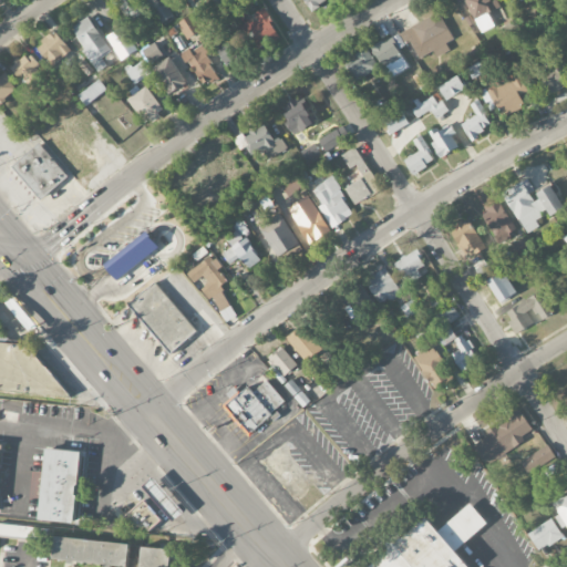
[(134,3),(141,0),(140,0),(114,0),(131,26),(143,18),(134,3)]
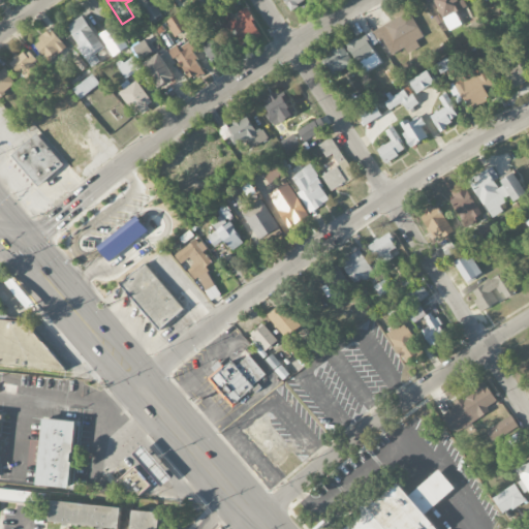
[(281,0),(288,11),(307,2),(306,0),(281,0)]
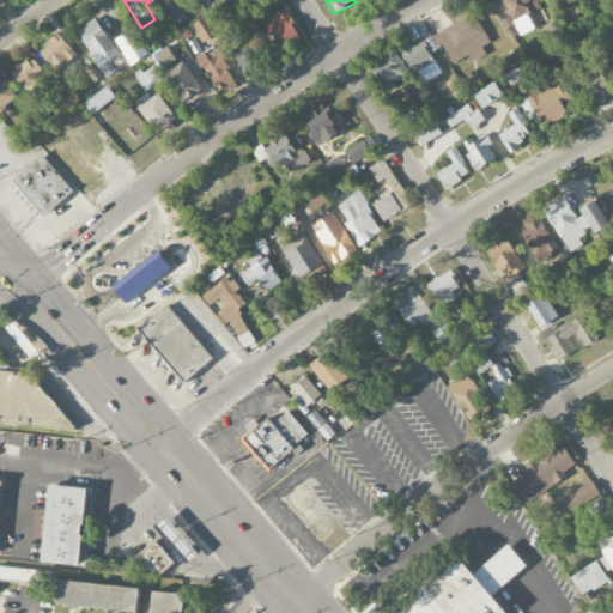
[(503,0),(521,36),(535,29),(528,14),(536,11),(530,0),(493,0),(496,4),(503,0)]
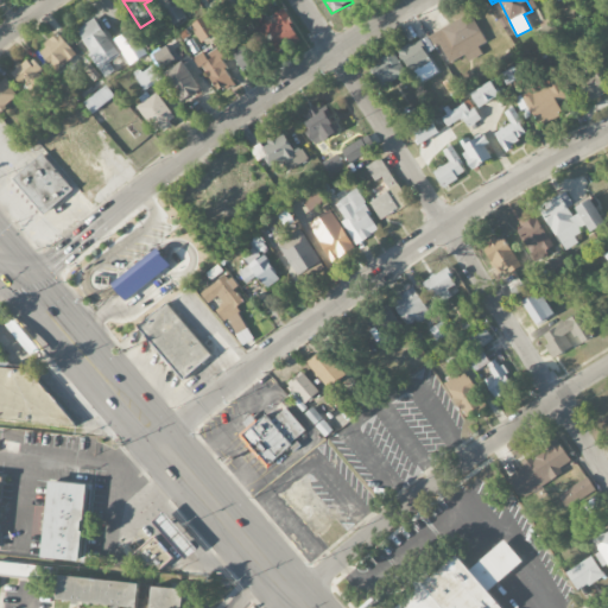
[(259,25),(273,54),(299,39),(285,11),(259,25)]
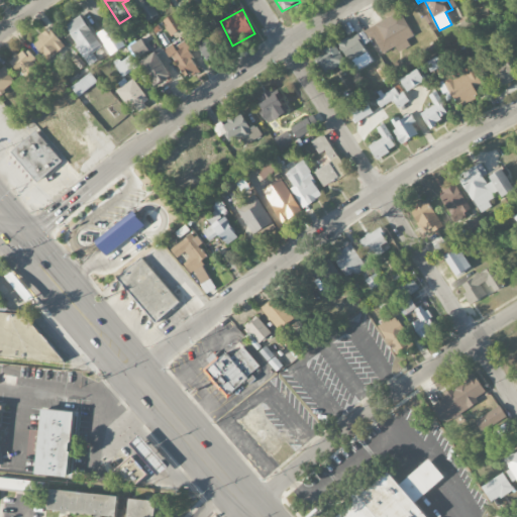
[(372,63),(364,45),(370,42),(368,38),(373,36),(382,55),(395,47),(398,53),(410,47),(407,39),(413,36),(402,13),(338,42),(348,63),(353,61),(358,70),(372,63)]
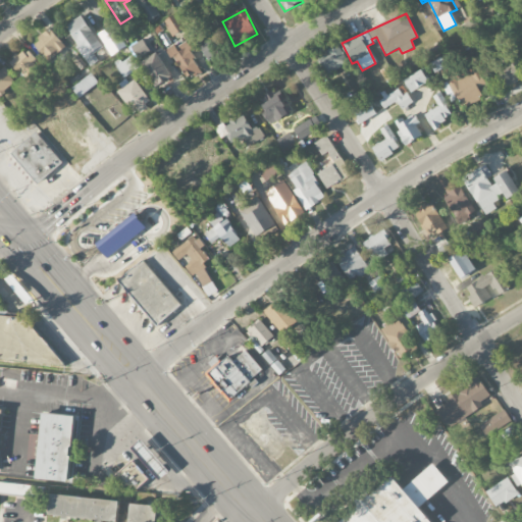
[(184,30),(177,15),(164,21),(169,36),(184,30)]
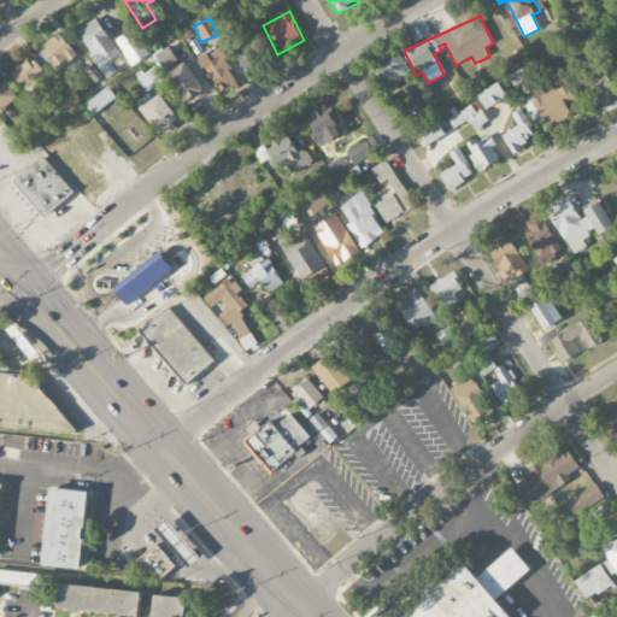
[(117,74),(111,64),(121,58),(97,19),(77,31),(107,80),(117,74)]
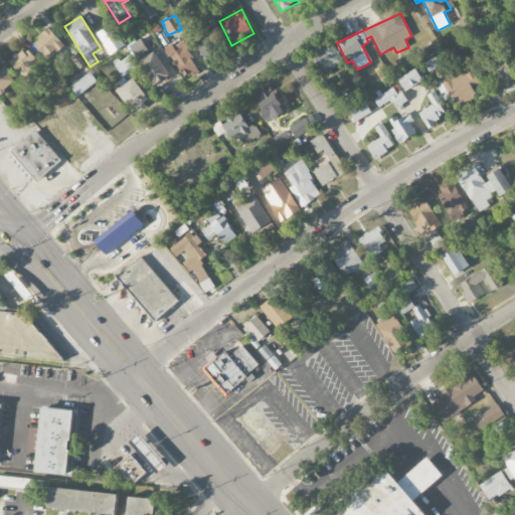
[(97,34),(110,55),(124,46),(112,25),(97,34)]
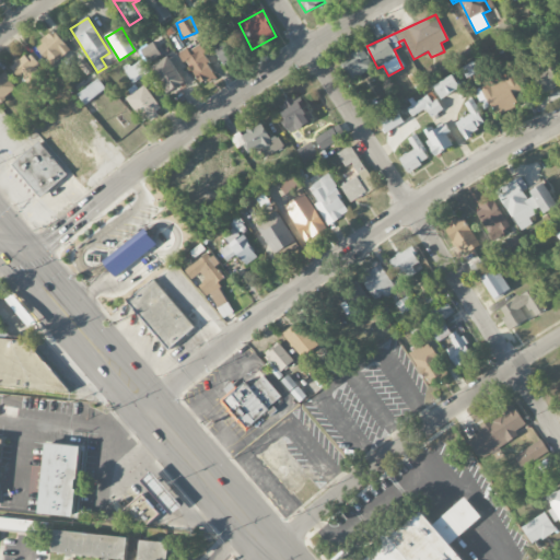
[(36,46),(50,67),(70,53),(55,32),(36,46)]
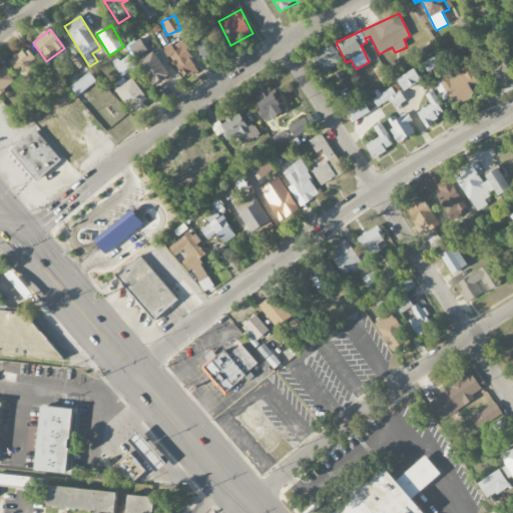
[(194,41),(204,60),(222,51),(212,32),(194,41)]
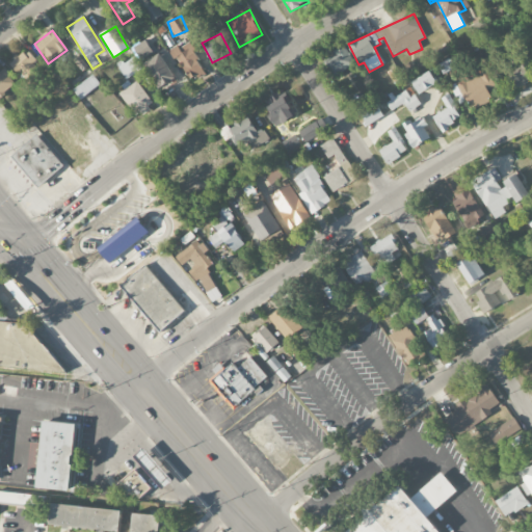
[(190,81),(206,72),(187,42),(170,52),(190,81)]
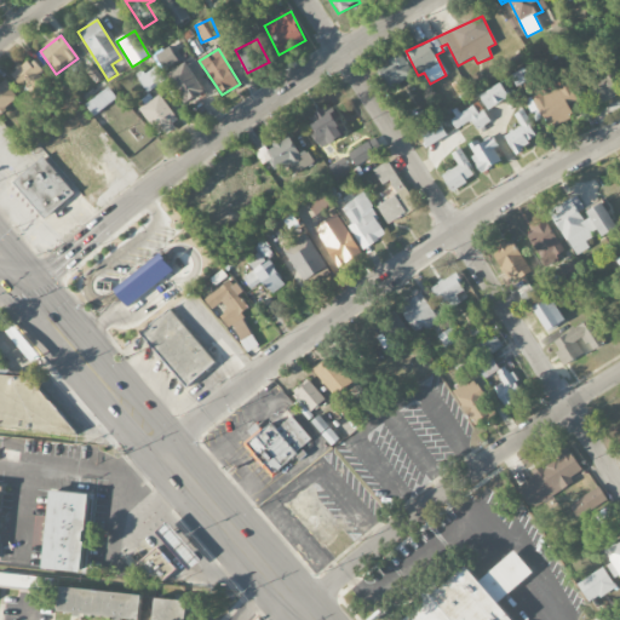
[(389,91),(414,75),(402,55),(375,70),(389,91)]
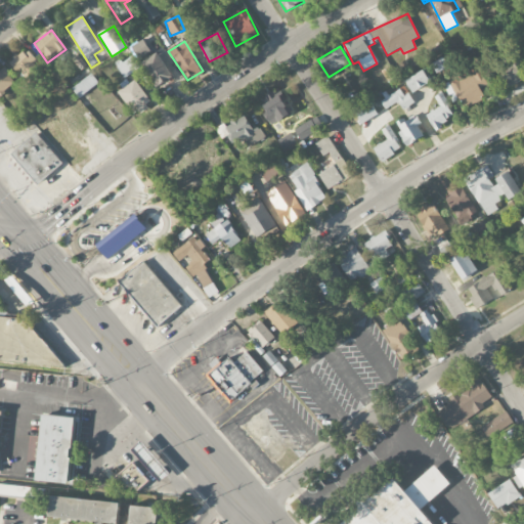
[(28,81),(42,67),(25,50),(10,64),(28,81)]
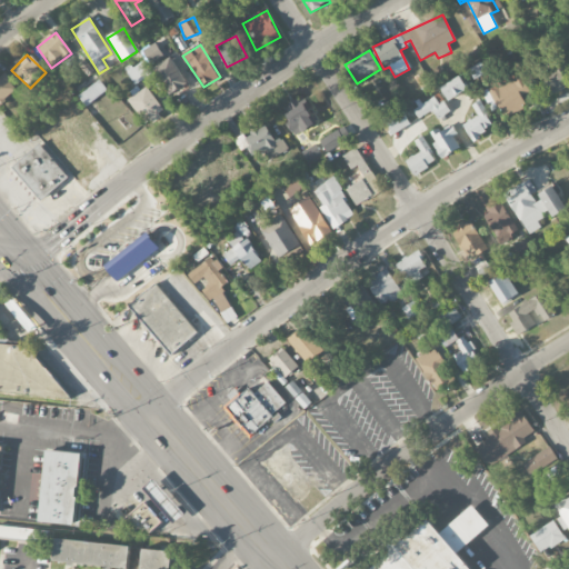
[(168,95),(187,86),(173,58),(155,67),(168,95)]
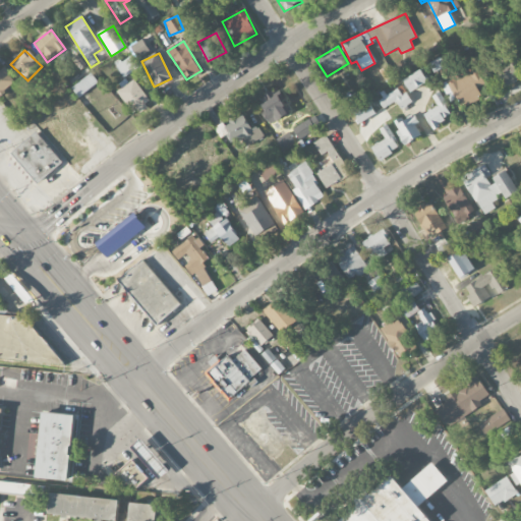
[(115,65),(123,78),(138,68),(130,56),(115,65)]
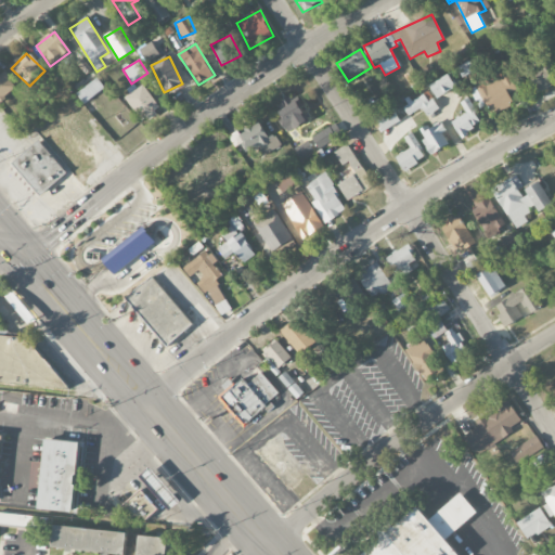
[(527,69),(533,92),(554,85),(554,75),(551,62),(527,69)]
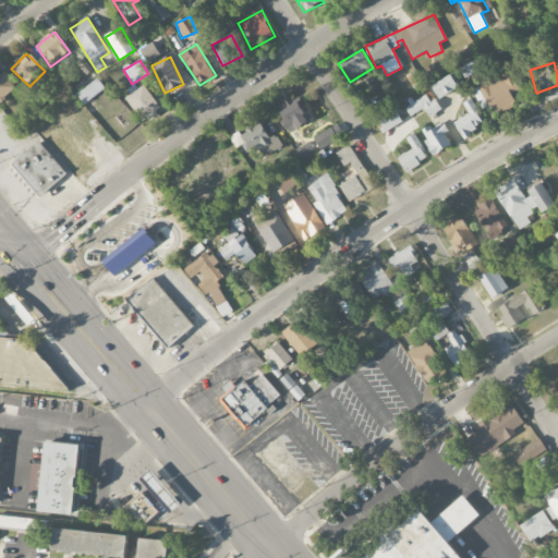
[(0,102),(17,88),(5,72),(0,76),(0,102)]
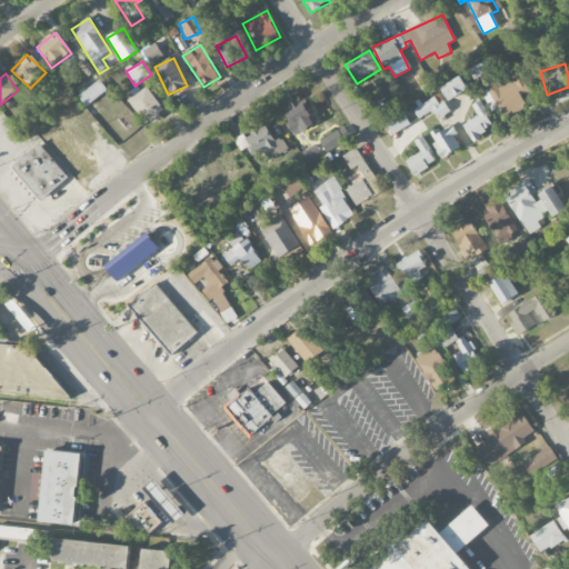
[(482,95),(492,111),(499,108),(505,118),(527,107),(521,95),(529,90),(520,75),(482,95)]
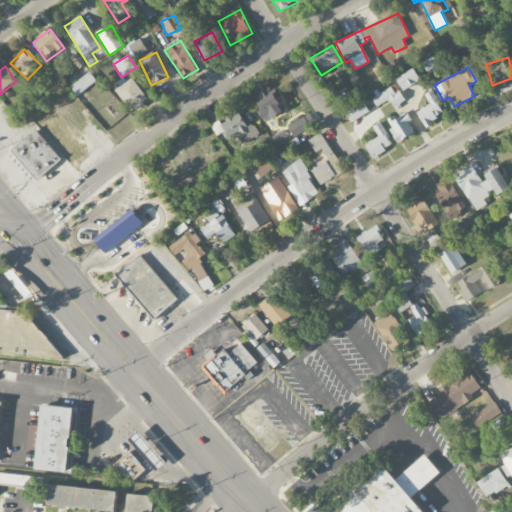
[(420,81),(414,69),(396,79),(403,91),(420,81)]
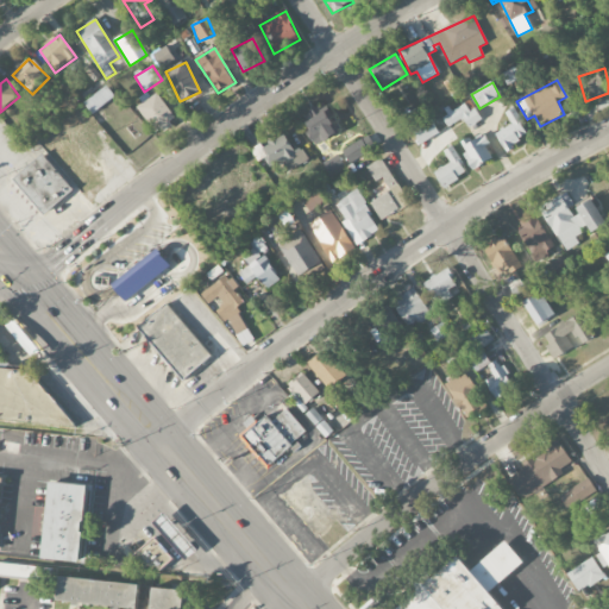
[(83,102),(90,114),(114,99),(107,87),(83,102)]
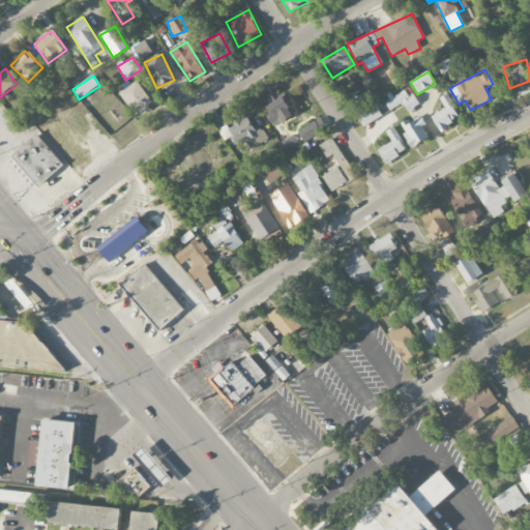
[(154,104),(136,81),(119,94),(138,117),(154,104)]
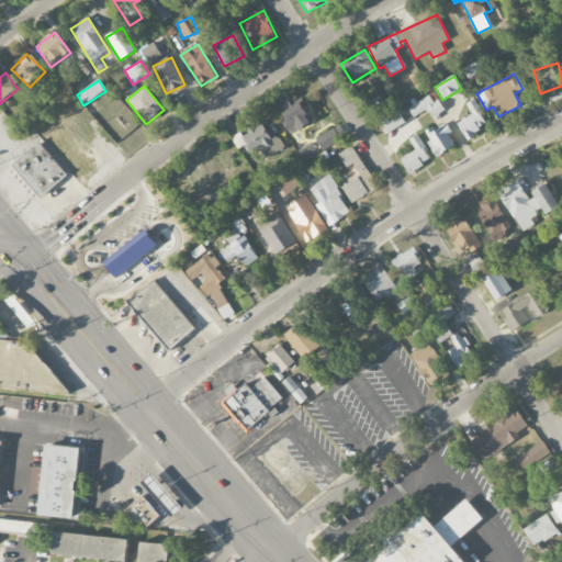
[(408,109),(414,117),(427,110),(433,117),(442,112),(433,94),(415,104),(415,105),(408,109)]
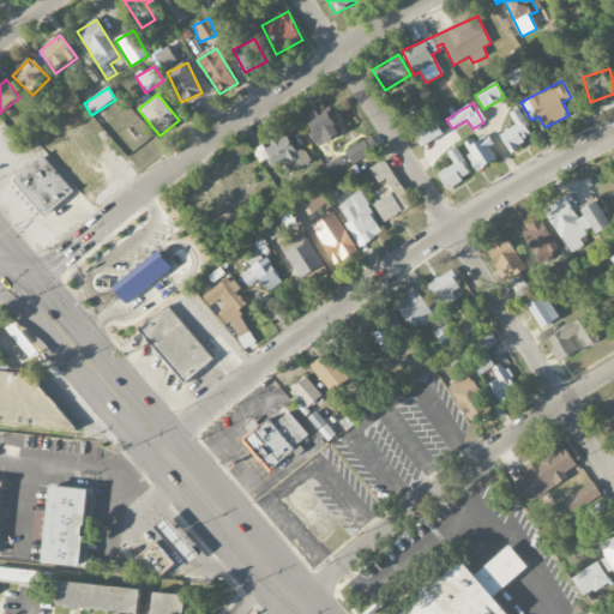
[(533,138),(518,109),(510,114),(516,126),(500,134),(509,151),(533,138)]
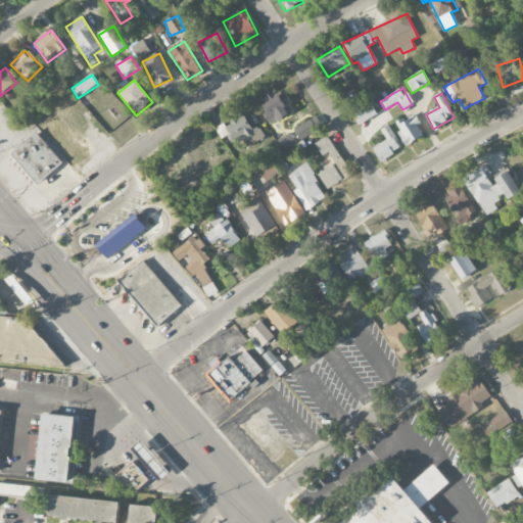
[(270,126),(292,113),(282,94),(259,106),(270,126)]
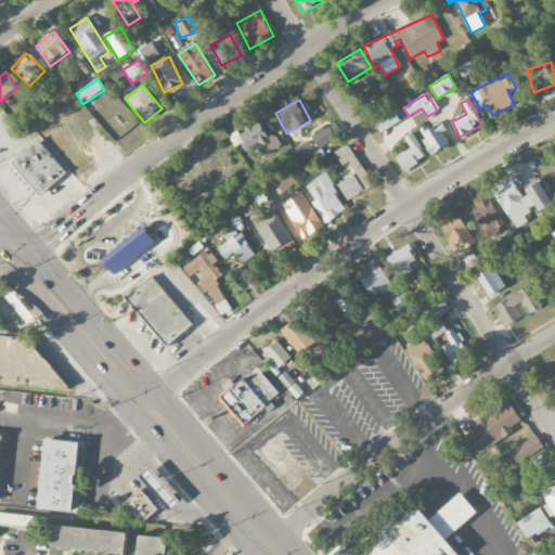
[(400,121),(391,107),(374,117),(383,132),(400,121)]
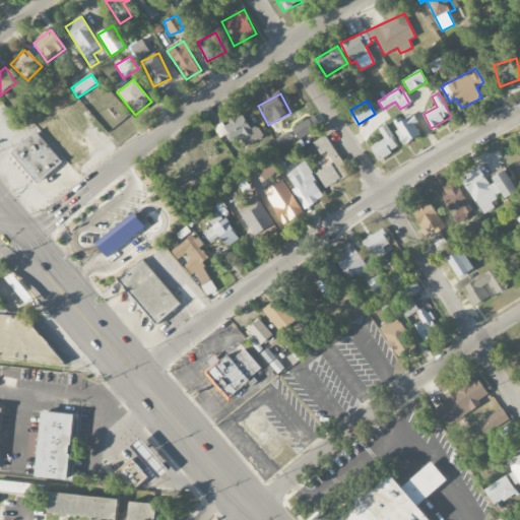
[(420,136),(415,125),(418,123),(413,113),(393,125),(404,145),(420,136)]
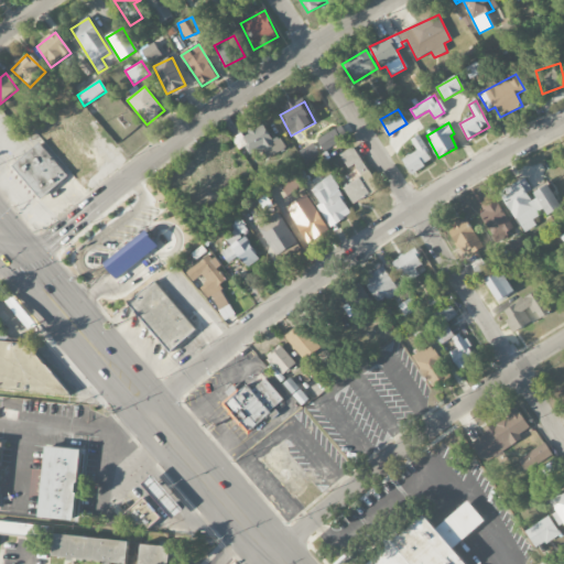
[(273,141),(262,123),(242,134),(241,133),(232,139),(241,152),(246,149),(252,159),(259,154),(264,162),(286,148),(280,138),(273,141)]
